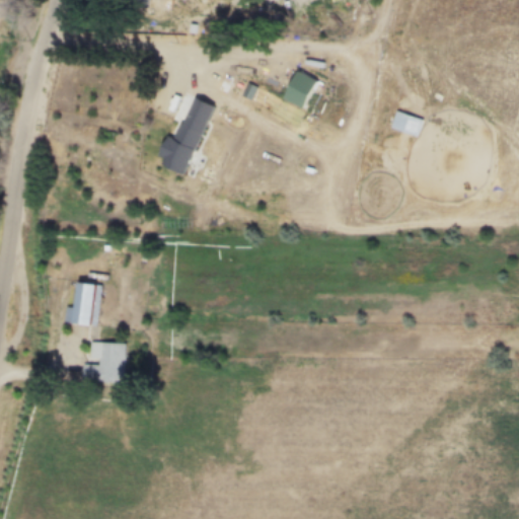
[(374,0),(358,0),(358,8),(373,9),(374,0)]
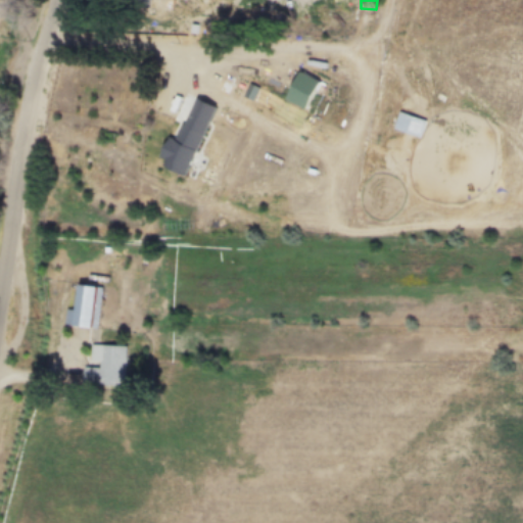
[(174,140),(167,136),(157,157),(164,160),(161,168),(184,177),(214,106),(192,97),(174,140)]
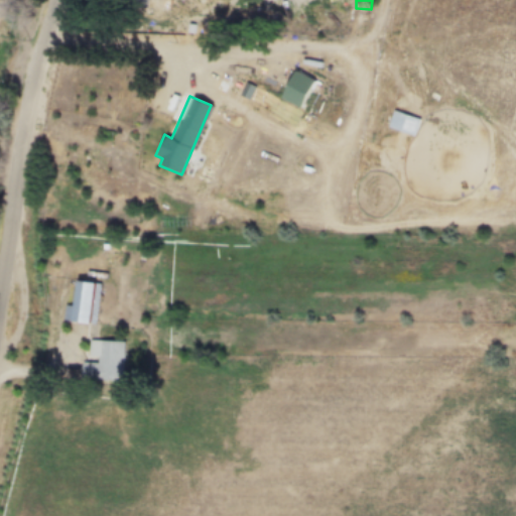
[(63,319),(98,324),(102,283),(68,279),(63,319)]
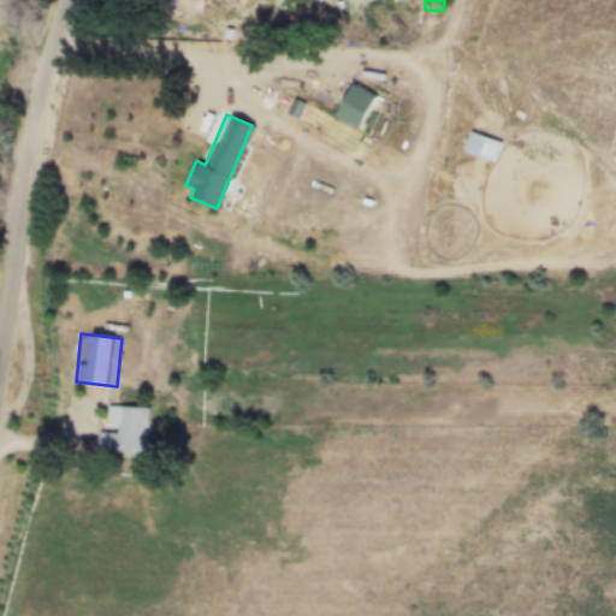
[(148,407),(106,404),(105,430),(96,430),(96,452),(146,454),(148,407)]
